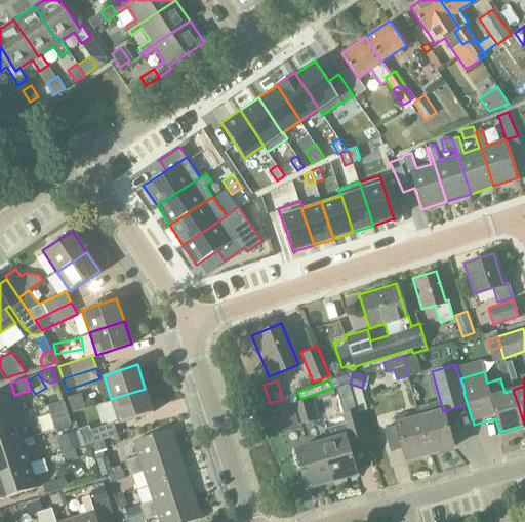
[(145,389),(111,399),(119,423),(153,411),(145,389)]
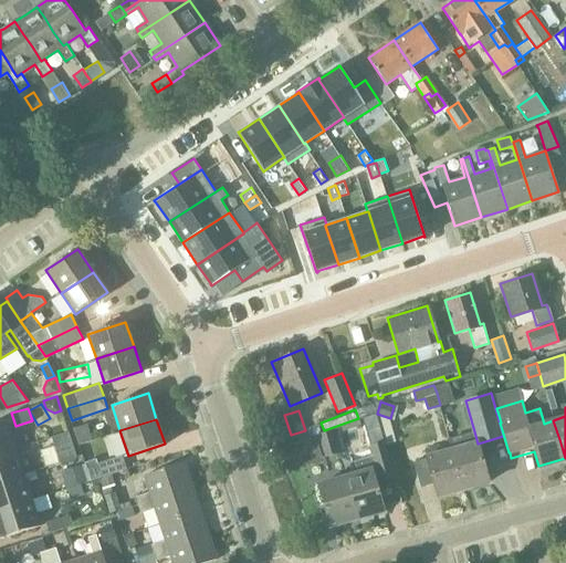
[(0,452),(16,448),(7,421),(0,424),(0,452)]
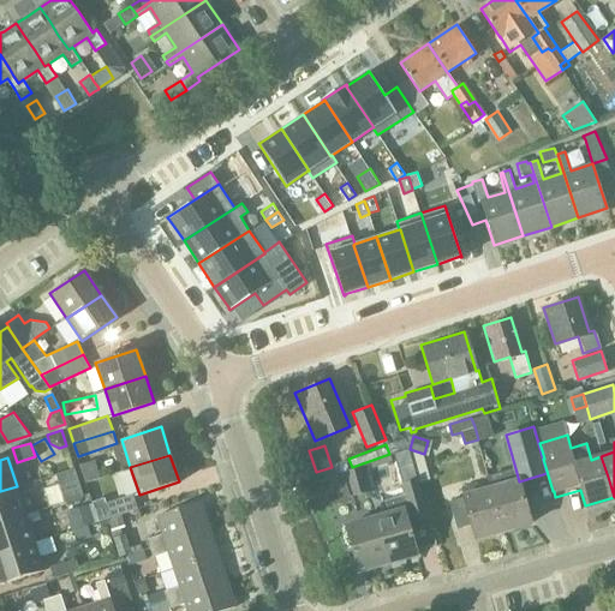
[(347,469),(353,495),(360,493),(363,505),(371,503),(362,466),(347,469)]
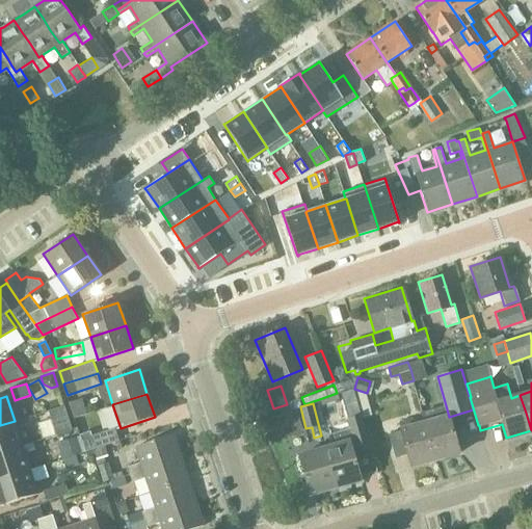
[(73,428),(64,404),(49,410),(57,433),(73,428)]
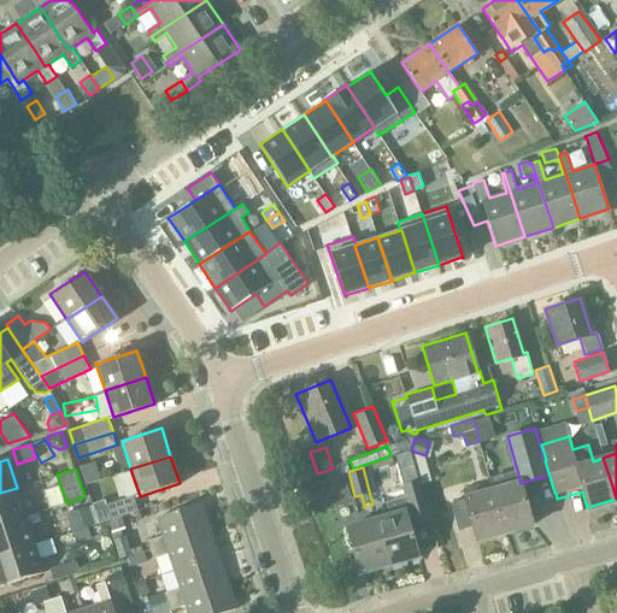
[(493,490),(504,531),(533,523),(521,483),(517,470),(489,478),(493,490)]
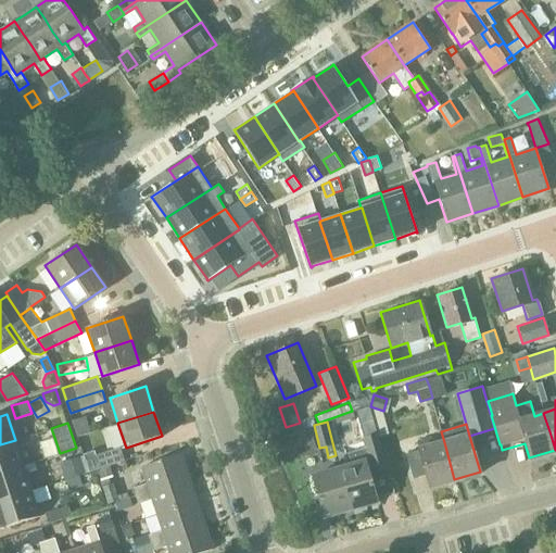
[(282,439),(288,457),(305,452),(300,434),(282,439)]
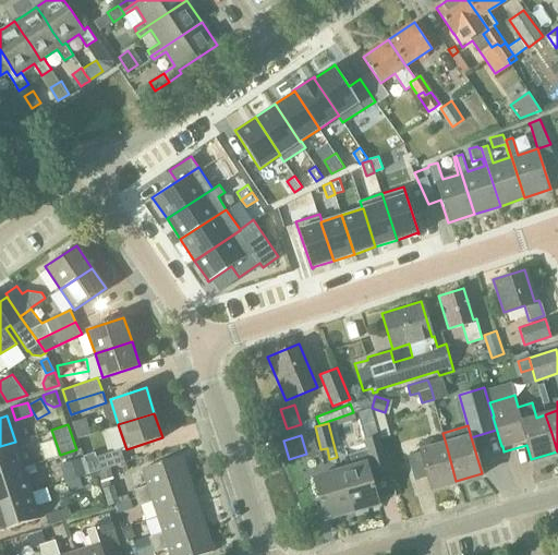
[(350,454),(353,466),(340,469),(353,510),(378,504),(371,478),(390,472),(379,435),(364,439),(366,449),(350,454)]
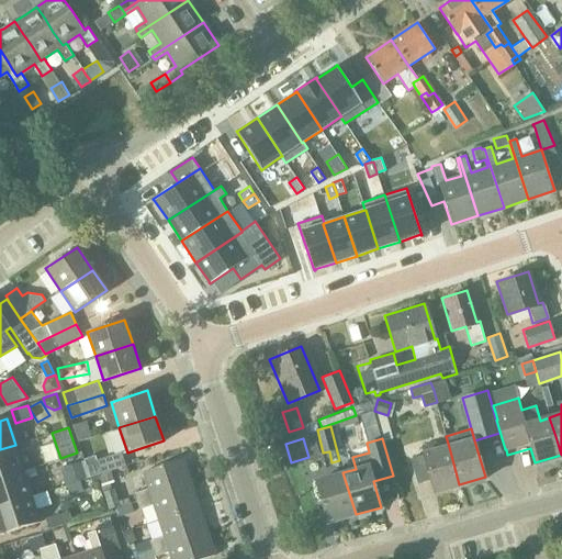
[(459,484),(449,447),(439,449),(436,440),(422,445),(425,454),(411,458),(418,482),(429,479),(434,492),(459,484)]
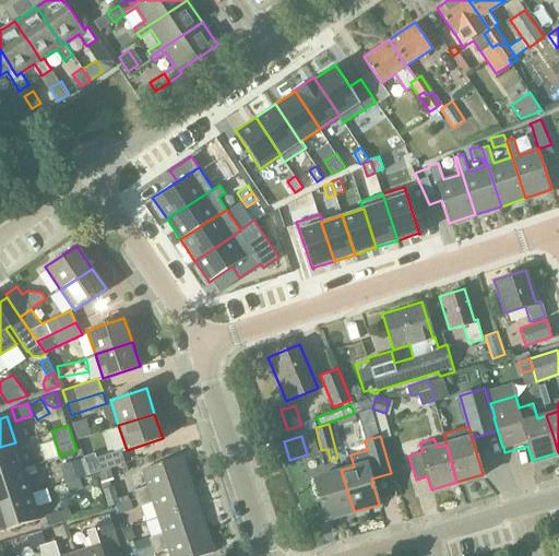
[(15,442),(0,447),(0,474),(24,468),(35,463),(31,450),(19,453),(15,442)]
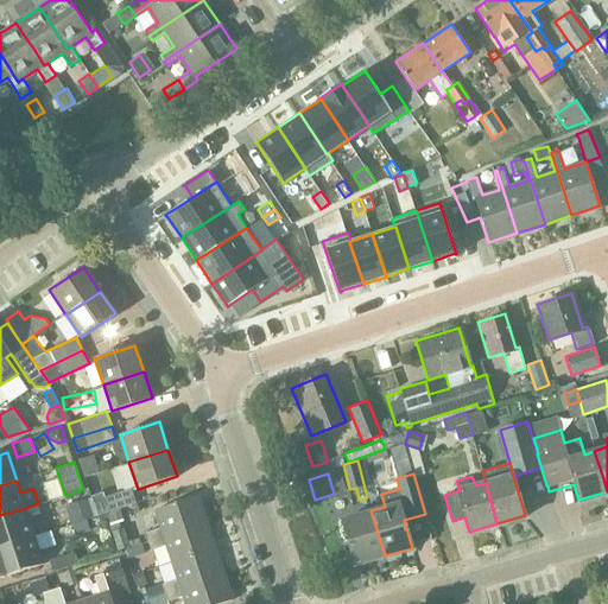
[(97,514),(137,502),(132,488),(106,496),(103,491),(92,495),(97,514)]
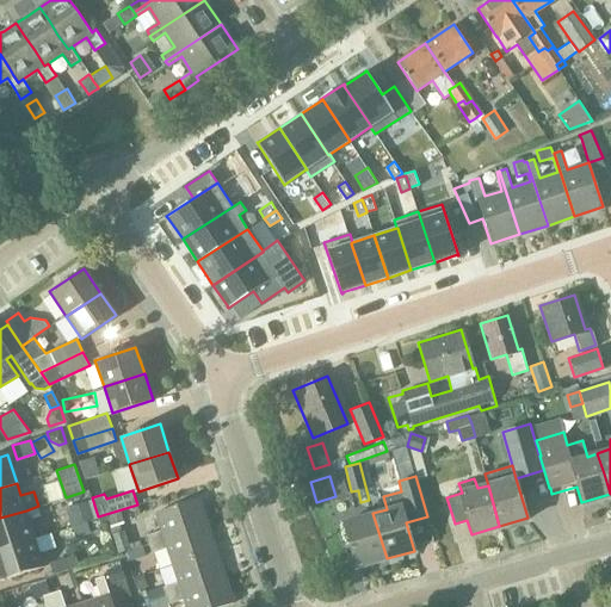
[(155,512),(161,530),(147,534),(149,544),(208,524),(199,497),(155,512)]
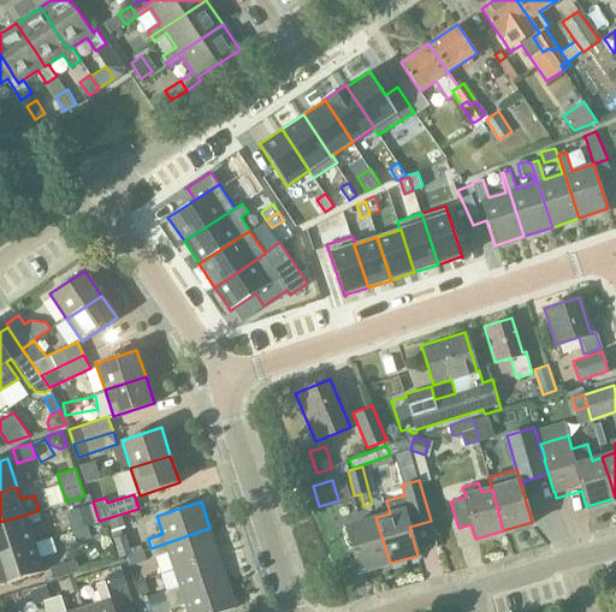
[(87,504),(67,510),(73,527),(92,521),(87,504)]
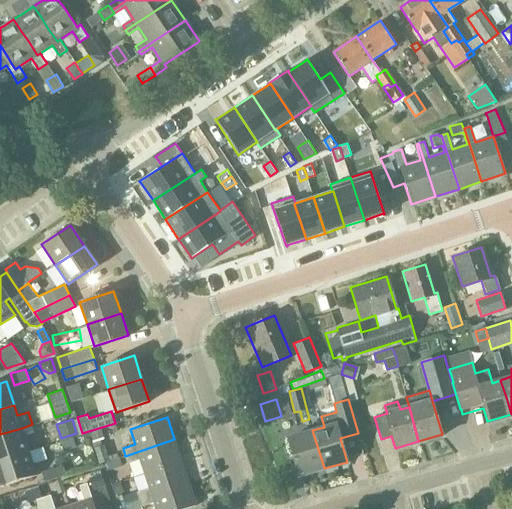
[(0,460),(29,451),(22,428),(0,434),(0,460)]
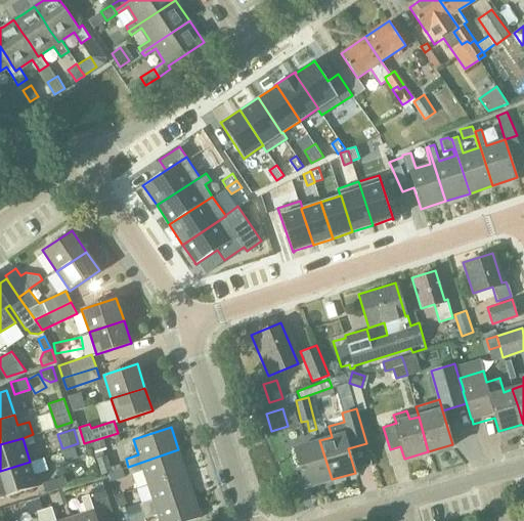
[(103,439),(92,442),(95,451),(106,448),(103,439)]
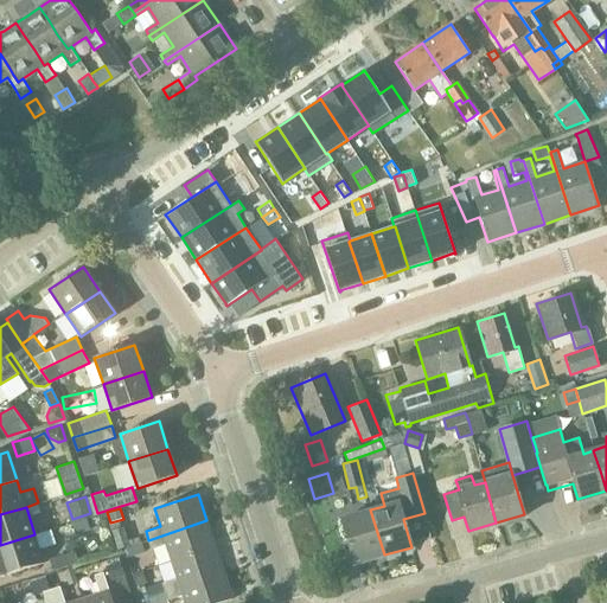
[(384,555),(370,510),(342,518),(355,564),(384,555)]
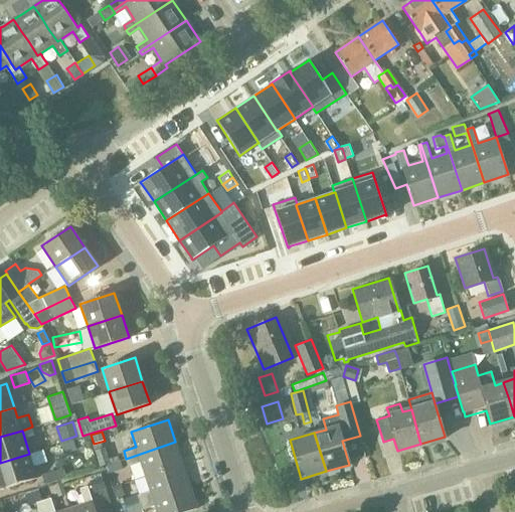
[(175,442),(126,459),(128,466),(141,462),(146,476),(183,464),(175,442)]
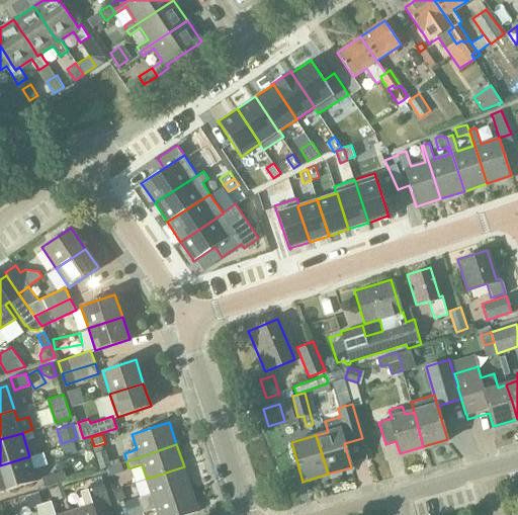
[(111,474),(123,469),(119,457),(109,461),(104,448),(95,451),(101,468),(109,465),(111,474)]
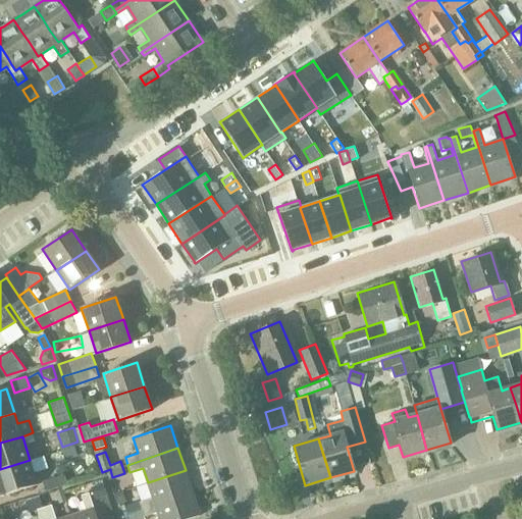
[(38,483),(30,460),(0,469),(0,491),(1,495),(38,483)]
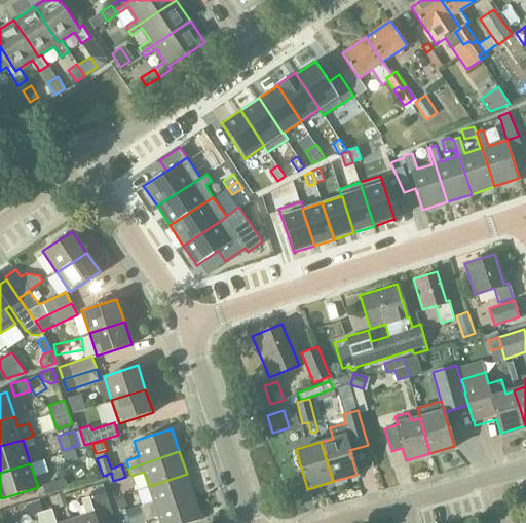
[(90,479),(101,476),(98,465),(91,468),(88,472),(90,479)]
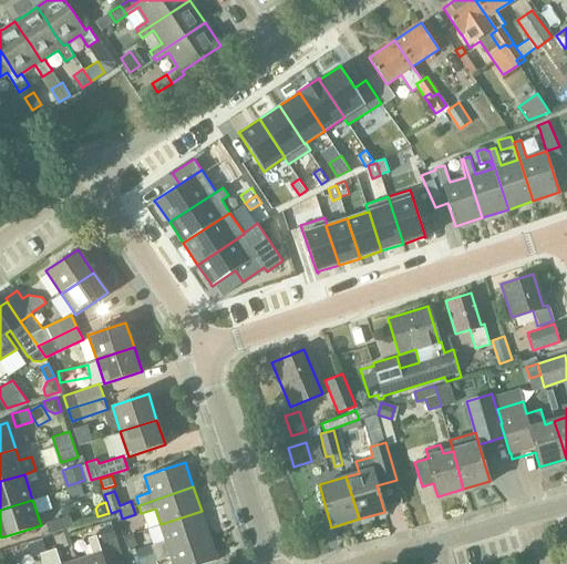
[(161,524),(165,540),(135,549),(138,557),(208,534),(202,511),(161,524)]
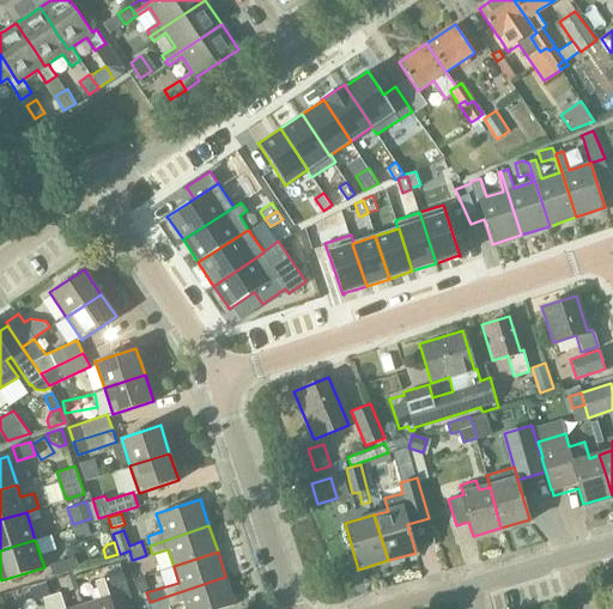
[(65,559),(50,564),(54,574),(68,571),(65,559)]
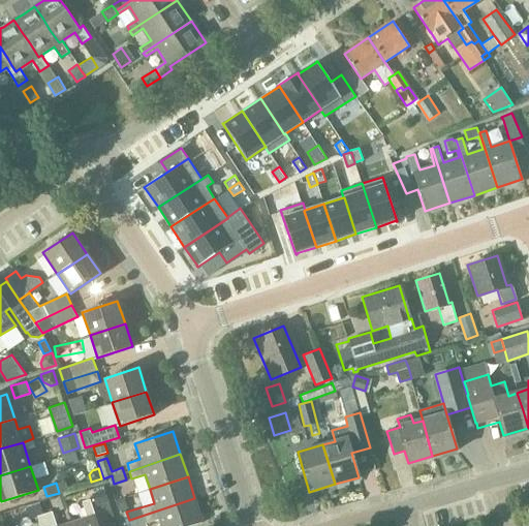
[(109,500),(104,488),(92,492),(96,504),(109,500)]
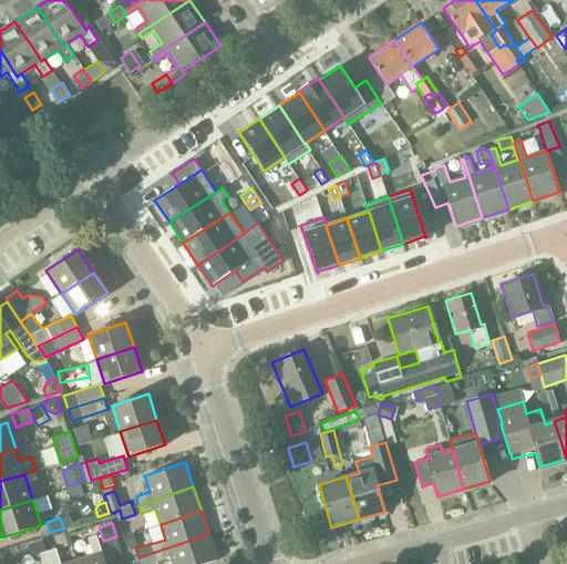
[(69,533),(61,536),(64,545),(72,543),(69,533)]
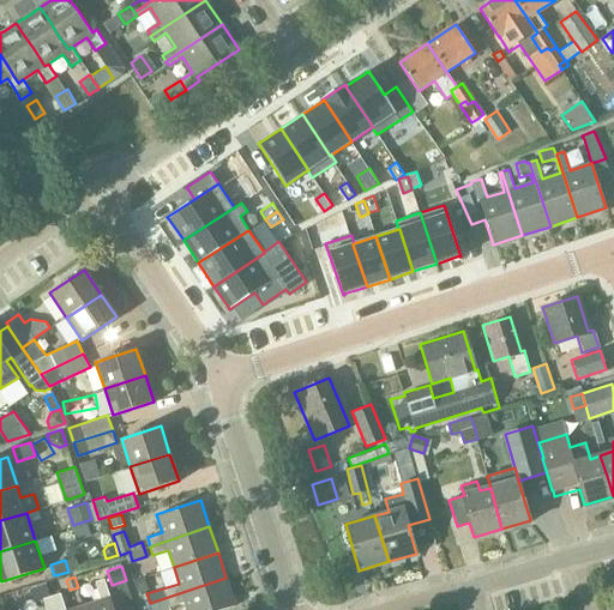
[(134,580),(138,591),(148,589),(144,577),(134,580)]
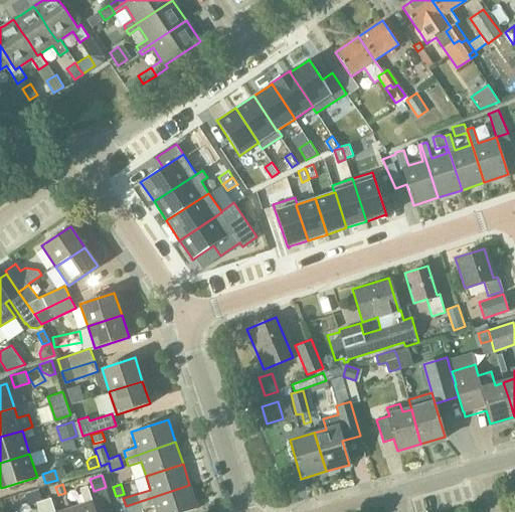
[(70,507),(71,511),(96,511),(93,501),(94,501),(88,485),(80,488),(86,503),(70,507)]
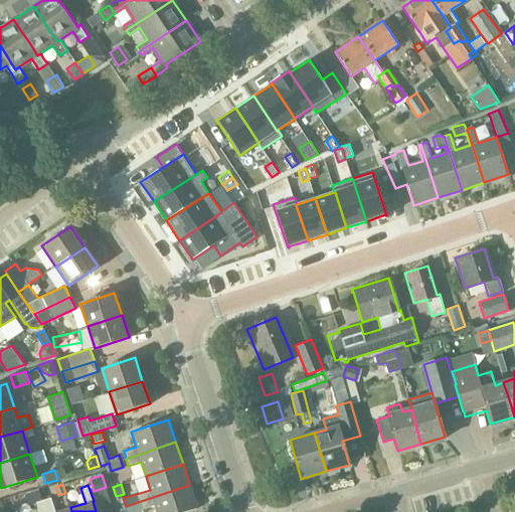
[(189,485),(126,506),(127,511),(140,511),(144,511),(143,509),(155,505),(157,511),(180,511),(197,507),(189,485)]
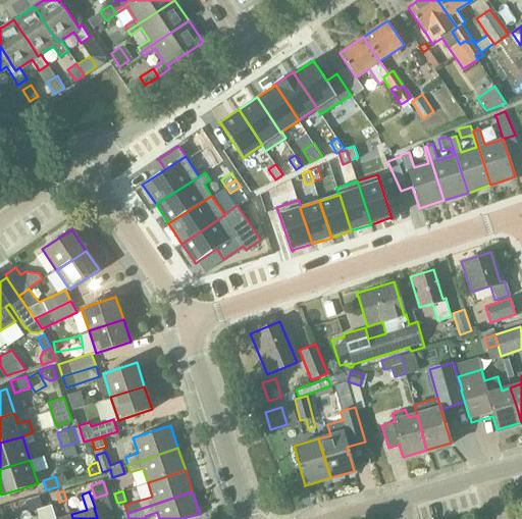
[(30,511),(37,509),(43,507),(39,496),(25,500),(30,511)]
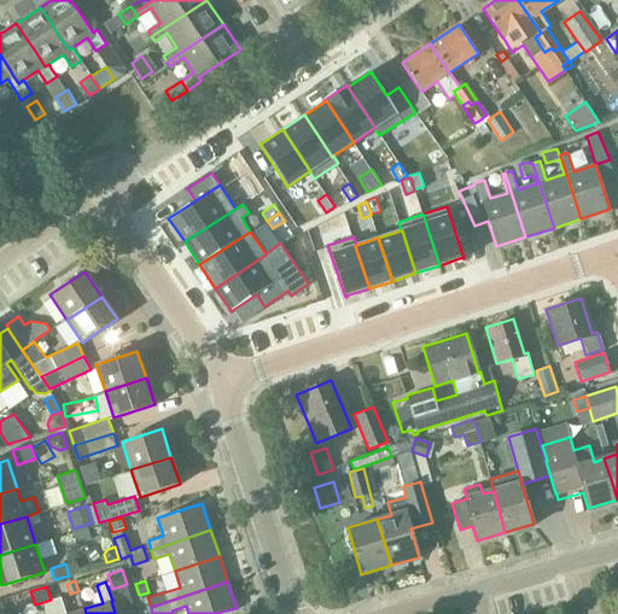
[(86,613),(85,608),(68,613),(66,613),(62,596),(52,598),(57,613),(86,613)]
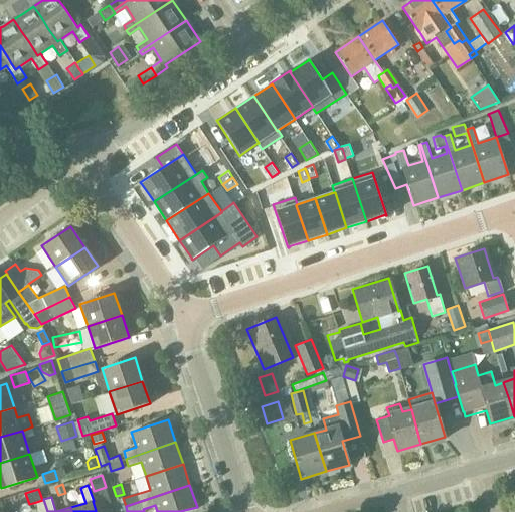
[(36,502),(39,511),(47,511),(43,499),(42,500),(36,502)]
